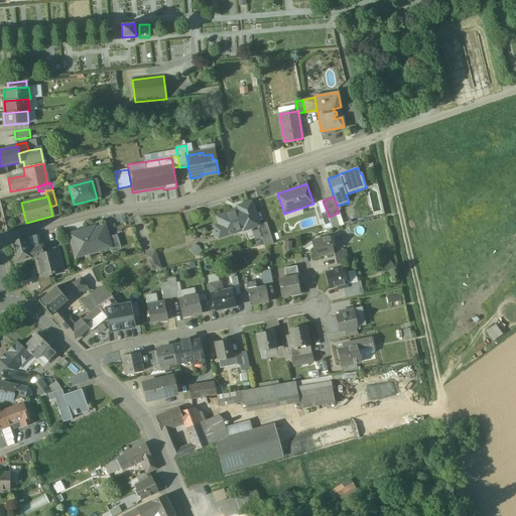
[(323,201),(317,203),(324,222),(325,224),(330,223),(329,217),(323,201)]
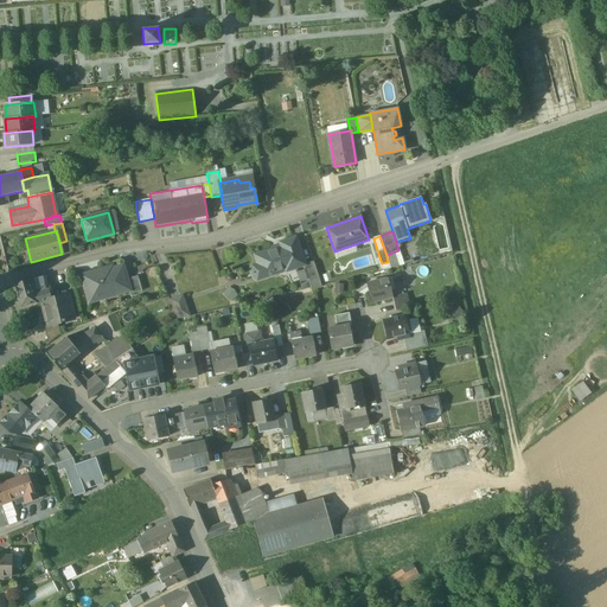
[(295,238),(281,243),(282,248),(256,256),(259,266),(254,267),(251,272),(254,278),(259,280),(267,278),(267,275),(273,273),(274,275),(275,274),(275,272),(286,269),(286,270),(305,264),(295,238)]
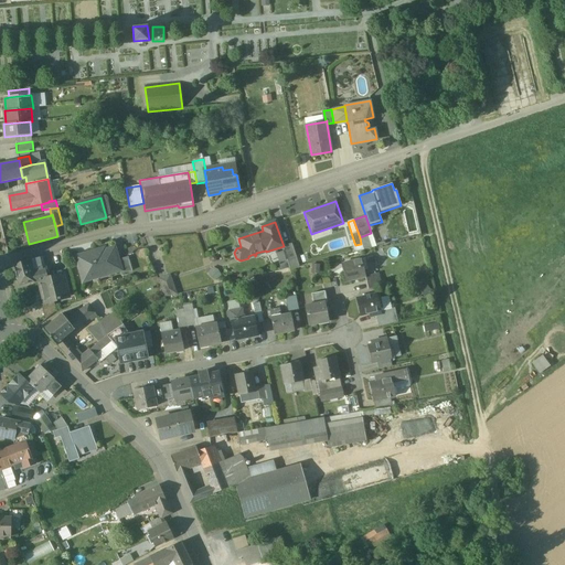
[(371,233),(360,237),(361,244),(363,249),(375,245),(371,233)]
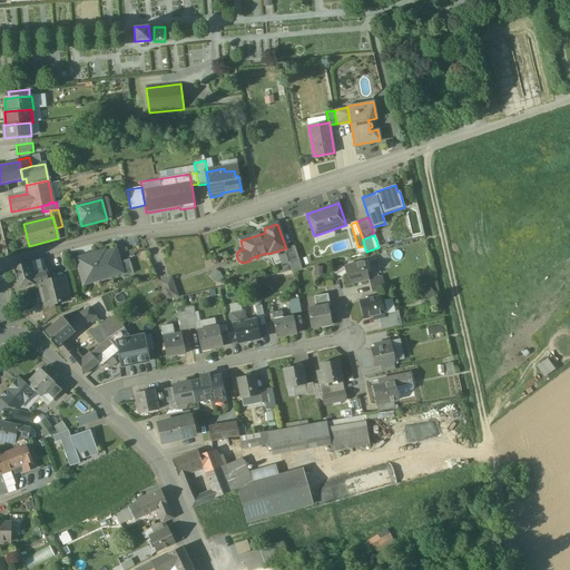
[(364,246),(359,247),(357,245),(354,246),(357,255),(366,252),(364,246)]
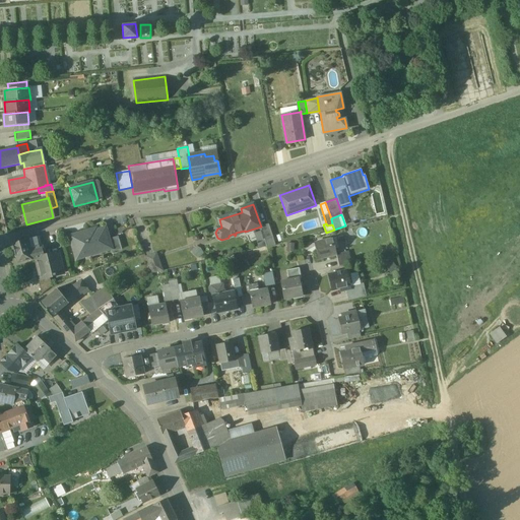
[(268,224),(261,226),(265,240),(267,247),(275,245),(268,224)]
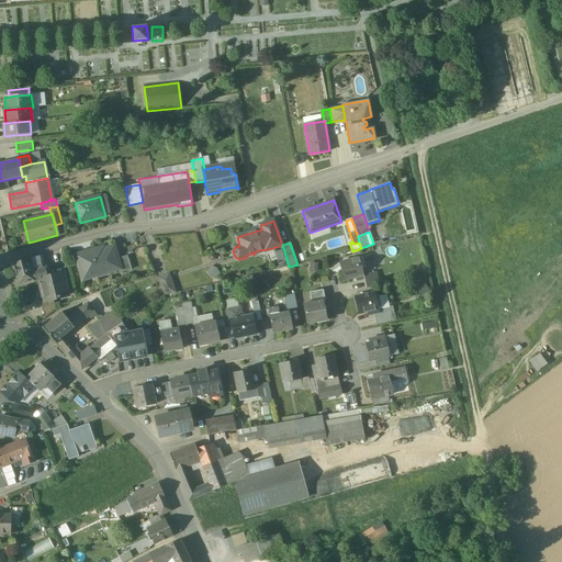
[(114,246),(91,253),(91,250),(76,255),(79,267),(85,265),(88,274),(109,268),(110,272),(120,270),(121,269),(117,259),(114,246)]
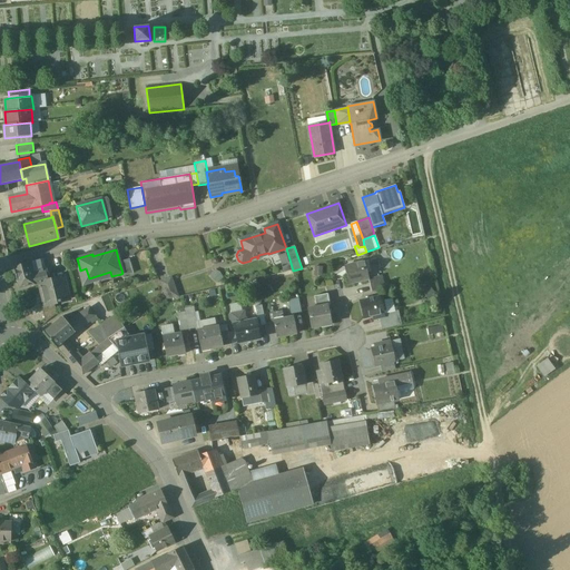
[(42,259),(30,263),(32,273),(30,274),(31,276),(46,273),(42,259)]
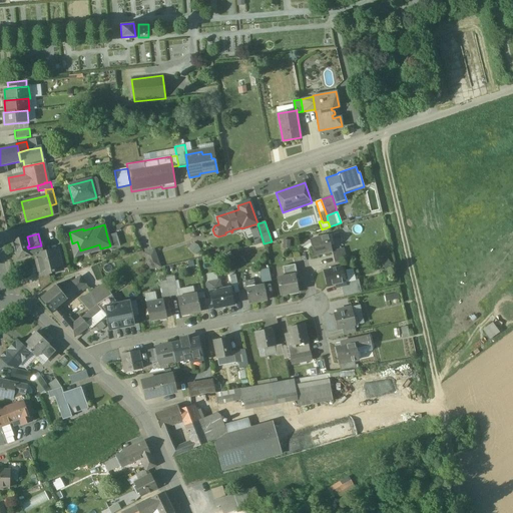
[(115,234),(107,236),(110,245),(109,246),(110,248),(119,245),(115,234)]
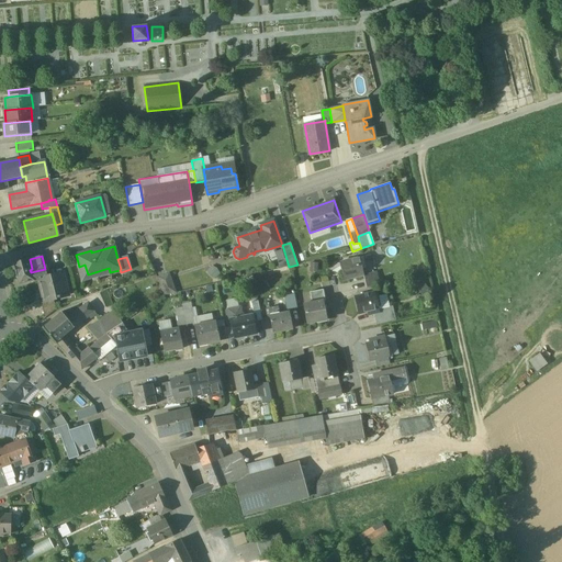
[(359,258),(340,262),(344,280),(363,276),(363,274),(362,268),(359,258)]
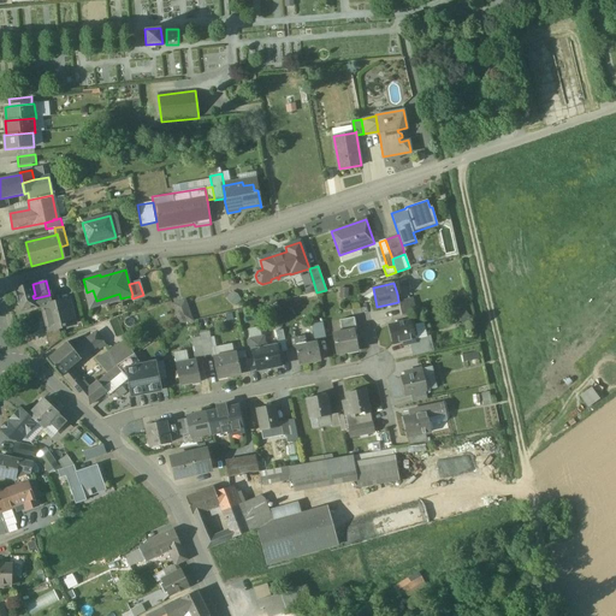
[(33,284),(15,289),(17,300),(16,301),(17,303),(18,303),(21,312),(36,307),(34,298),(33,296),(35,295),(33,284)]
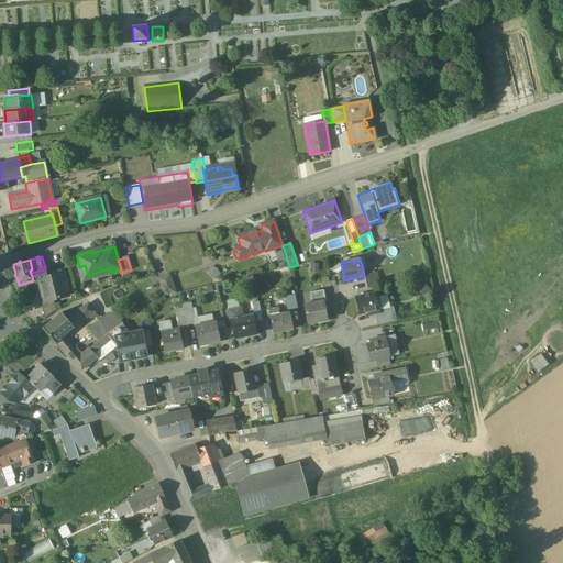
[(287,260),(277,265),(279,269),(289,267),(287,260)]
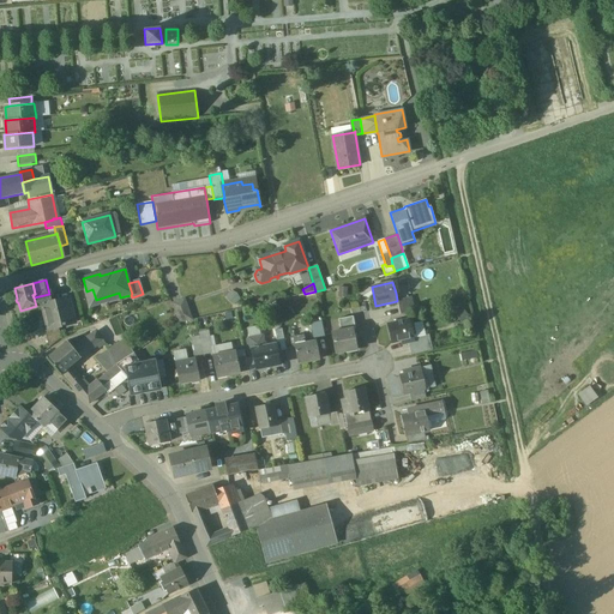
[(226,298),(234,305),(240,299),(232,290),(226,298)]
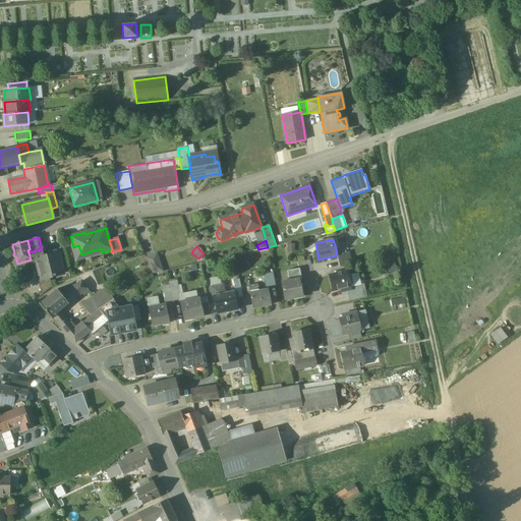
[(42,249),(29,252),(31,259),(36,258),(44,256),(42,249)]
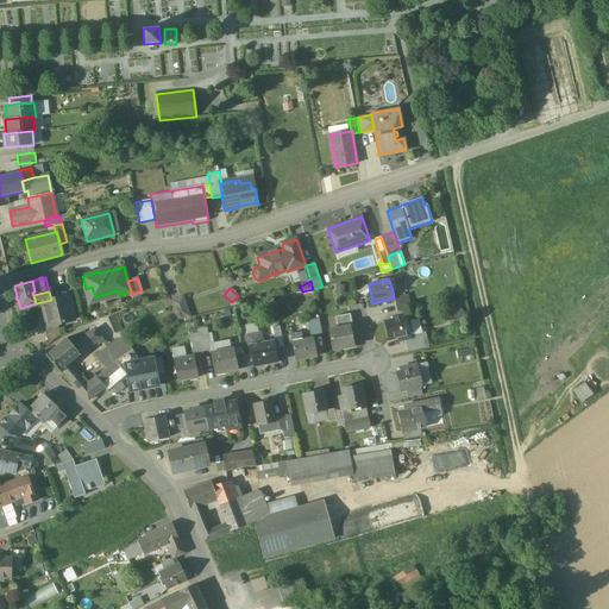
[(67,295),(51,300),(42,302),(48,327),(57,325),(74,320),(67,295)]
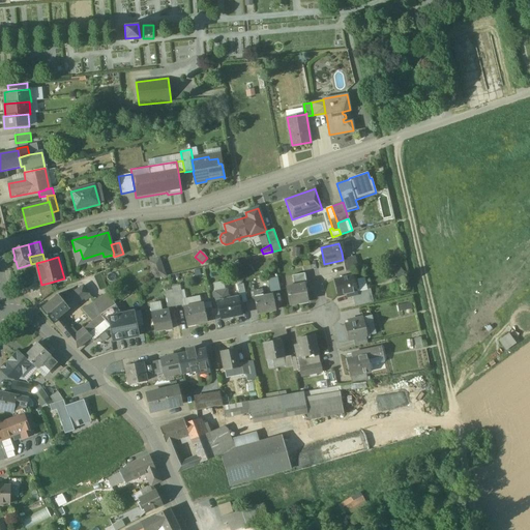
[(355,257),(343,259),(343,260),(346,271),(357,268),(355,257)]
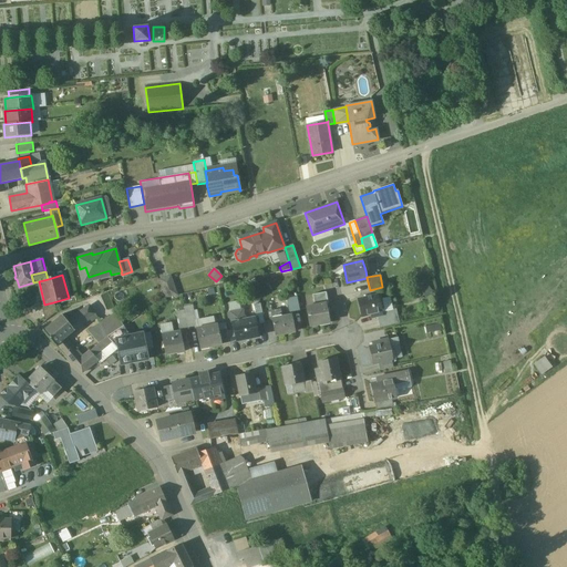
[(171,276),(158,280),(165,299),(177,296),(171,276)]
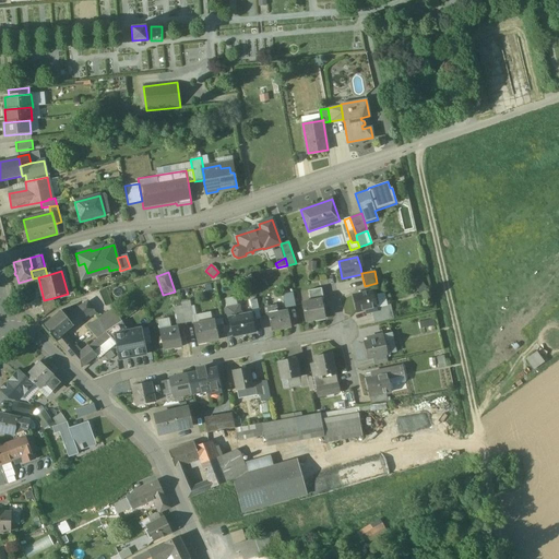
[(321,288),(308,290),(310,301),(321,299),(323,299),(321,288)]
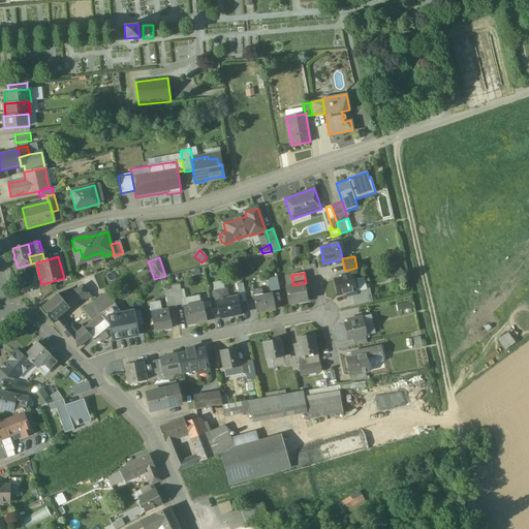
[(354,275),(334,280),(337,294),(345,293),(346,297),(351,296),(355,294),(355,293),(354,288),(356,287),(354,275)]
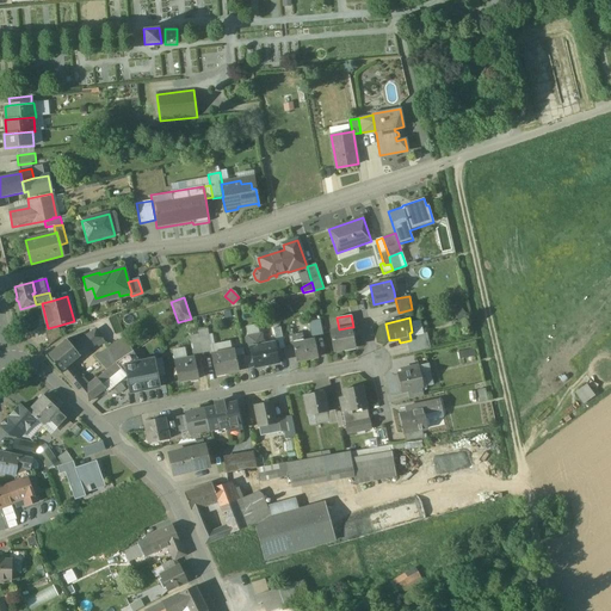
[(321,321),(310,323),(313,338),(323,335),(321,321)]
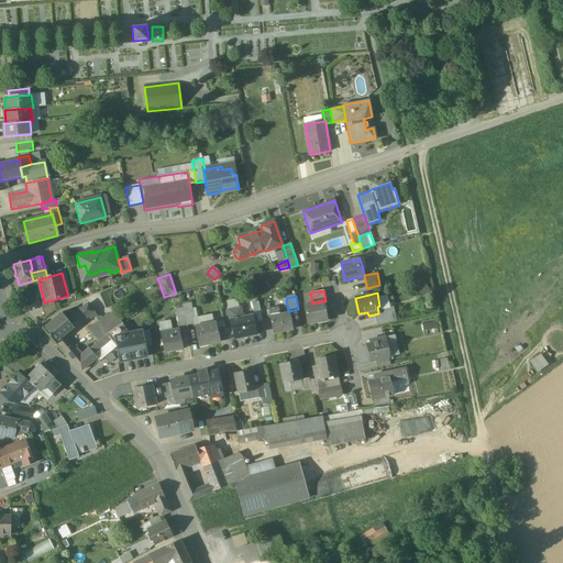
[(53,300),(44,302),(41,304),(45,318),(55,310),(53,300)]
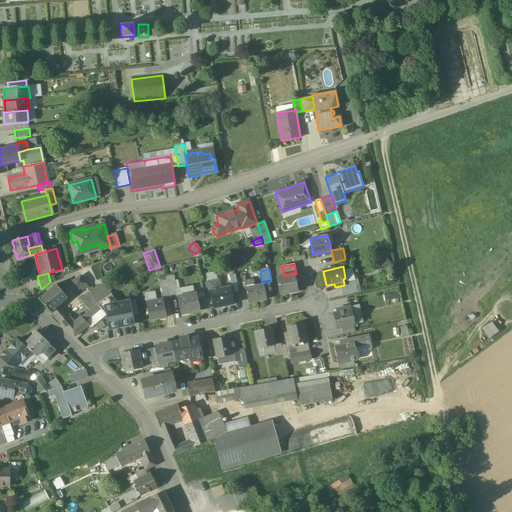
[(284,276),(276,277),(280,295),(289,293),(288,292),(297,290),(294,274),(284,276)]
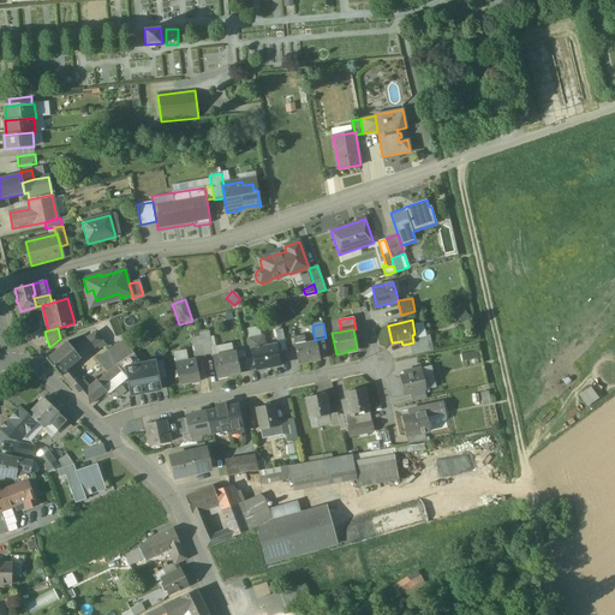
[(90,336),(72,348),(81,358),(97,345),(95,341),(90,336)]
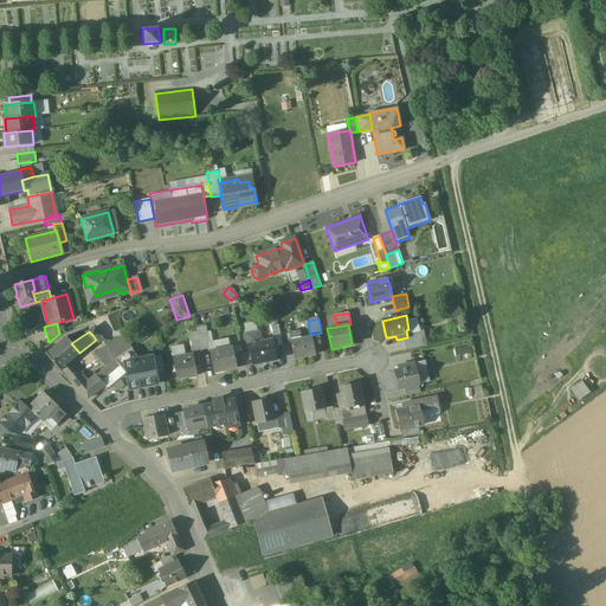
[(198,331),(188,334),(192,352),(201,349),(199,336),(198,331)]
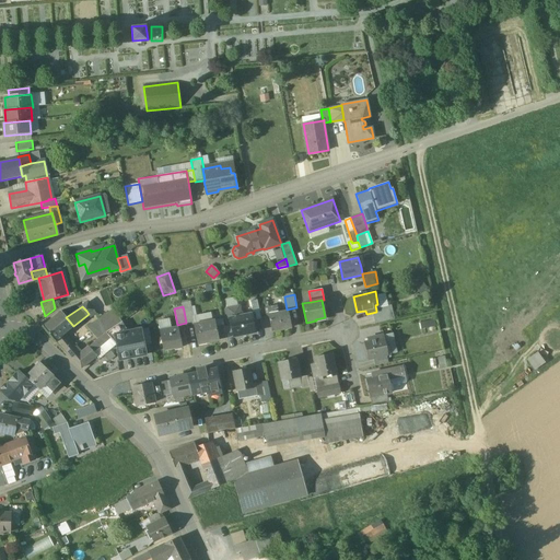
[(240,306),(229,308),(230,318),(241,316),(240,306)]
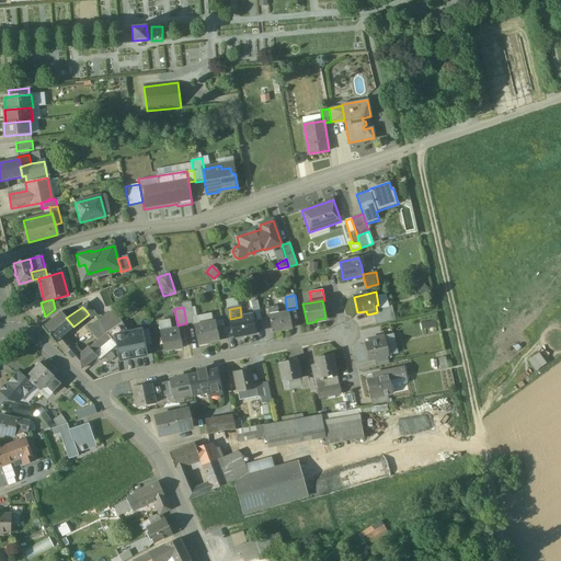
[(275,308),(266,309),(267,317),(270,317),(268,316),(276,315),(275,308)]
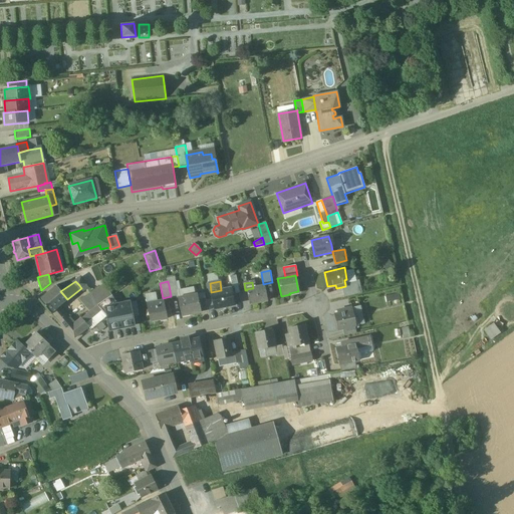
[(359,282),(345,285),(345,286),(341,287),(343,296),(361,292),(359,282)]
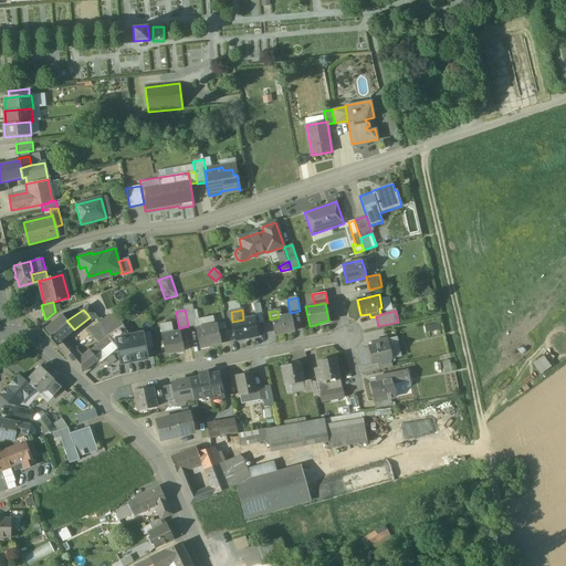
[(194,312),(186,314),(188,326),(188,327),(197,325),(194,312)]
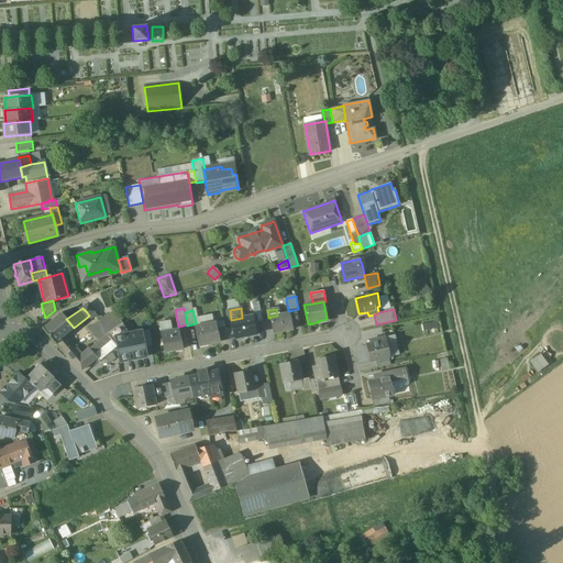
[(113,311),(88,329),(98,341),(101,339),(106,334),(122,323),(113,311)]
